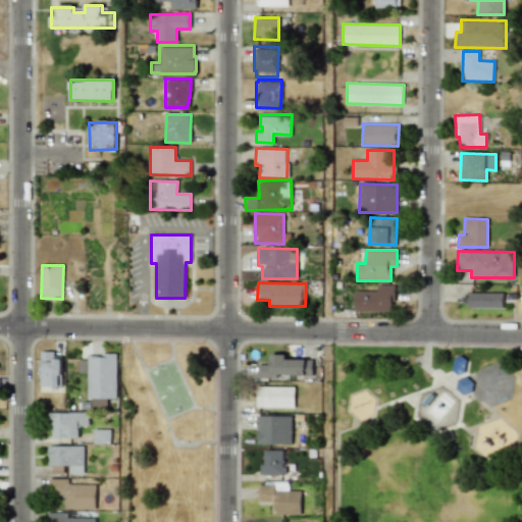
[(354,291),(354,311),(395,311),(396,284),(377,284),(377,291),(354,291)]
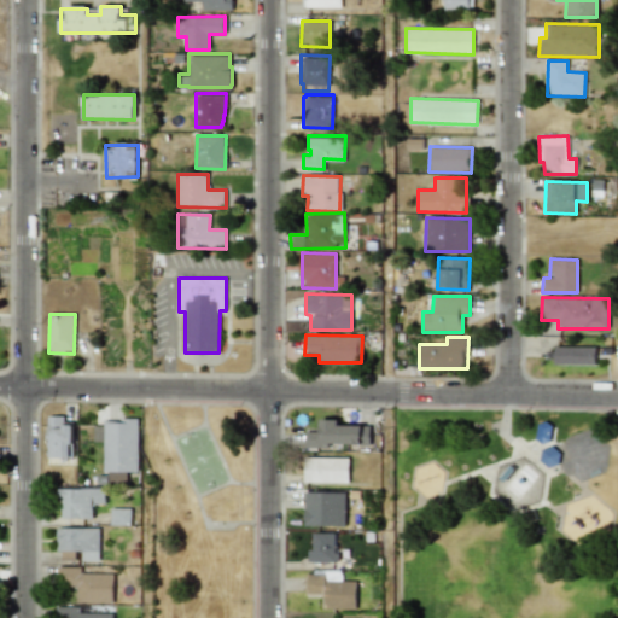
[(595,365),(595,347),(553,347),(553,365),(595,365)]
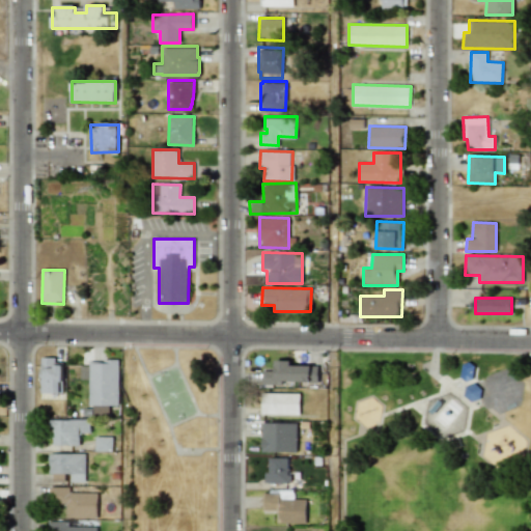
[(62,365),(54,365),(54,357),(40,358),(40,393),(62,393),(62,365)]
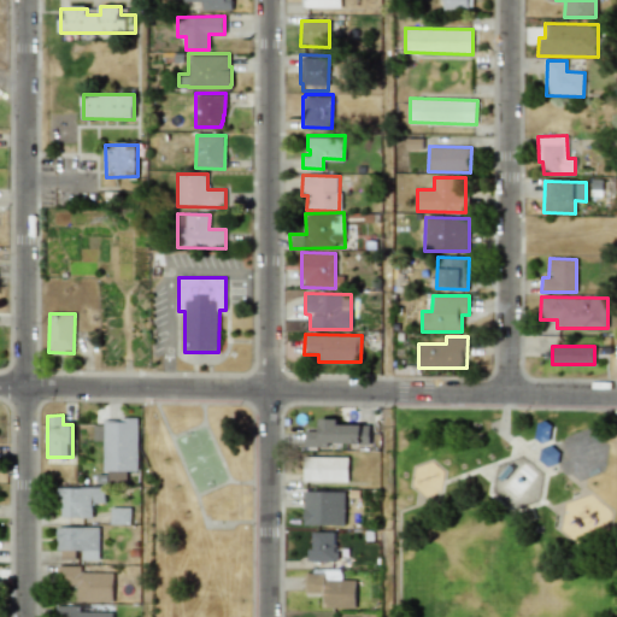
[(327,445),(369,444),(369,424),(339,424),(339,418),(319,419),(319,430),(305,430),(305,447),(327,447),(327,445)]
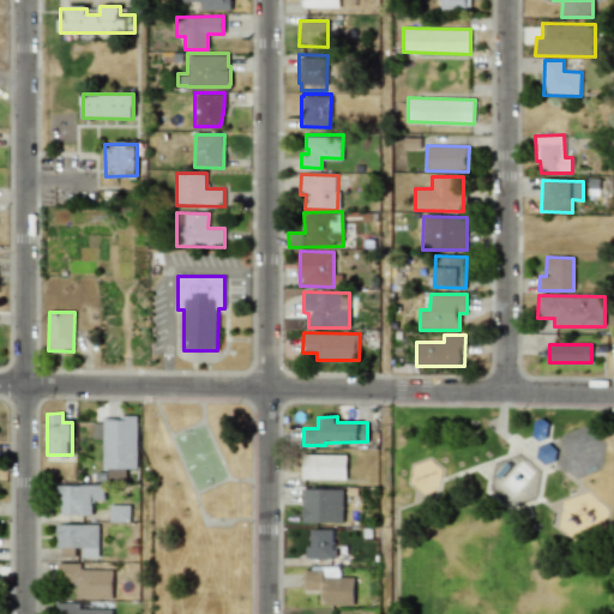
[(137,469),(138,419),(94,417),(92,438),(103,439),(102,468),(137,469)]
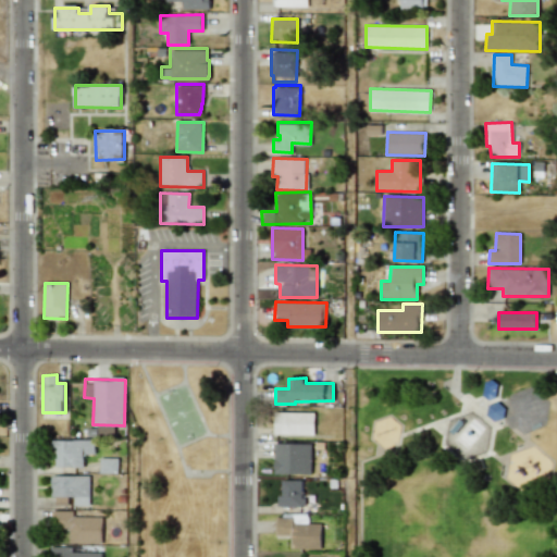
[(500,419),(498,412),(500,411),(498,403),(486,406),(491,422),(500,419)]
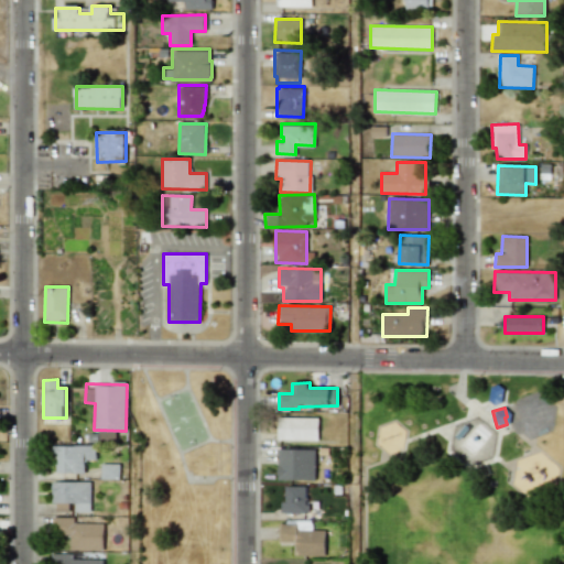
[(318,441),(318,418),(278,418),(278,441),(318,441)]
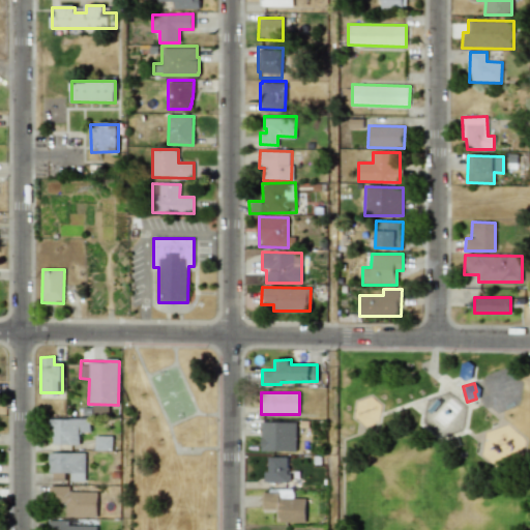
[(51,418),(50,444),(79,445),(80,433),(90,434),(90,419),(51,418)]
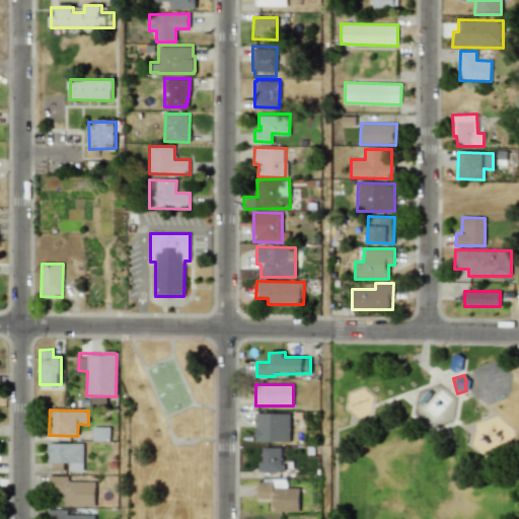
[(255,442),(290,442),(291,414),(256,414),(255,442)]
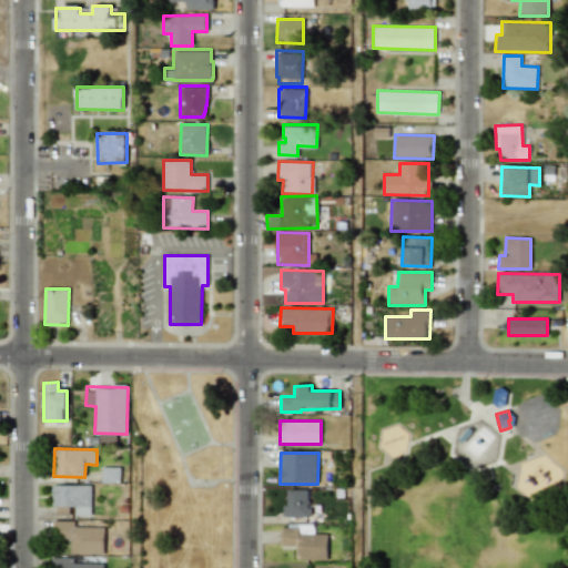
[(101,482),(119,482),(120,468),(102,468),(101,482)]
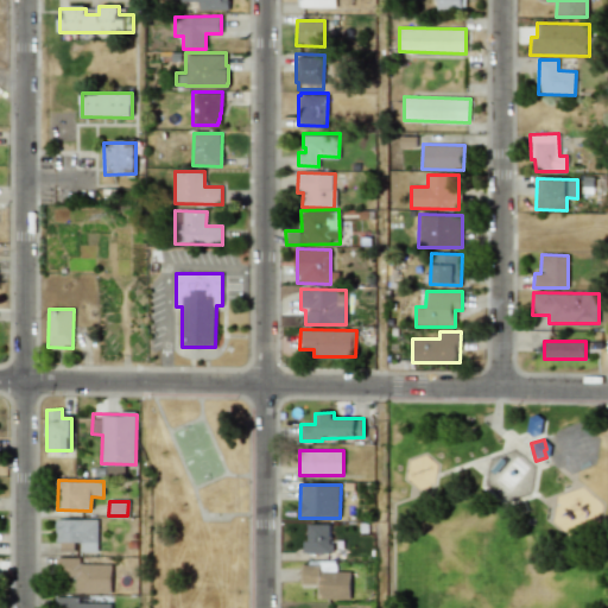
[(57,519),(57,551),(74,552),(74,543),(81,543),(81,552),(97,552),(99,520),(57,519)]
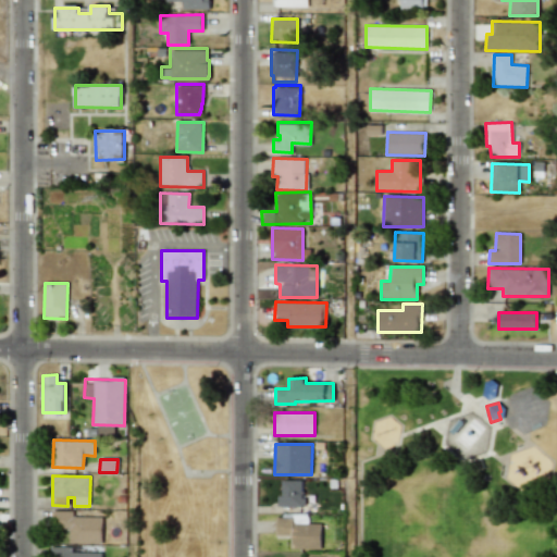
[(302,480),(280,480),(280,507),(301,507),(302,480)]
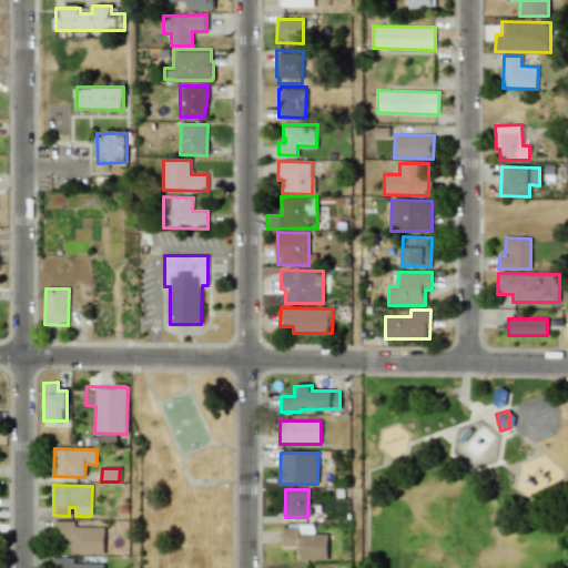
[(74,527),(74,520),(53,520),(53,538),(70,538),(71,555),(104,554),(103,527),(74,527)]
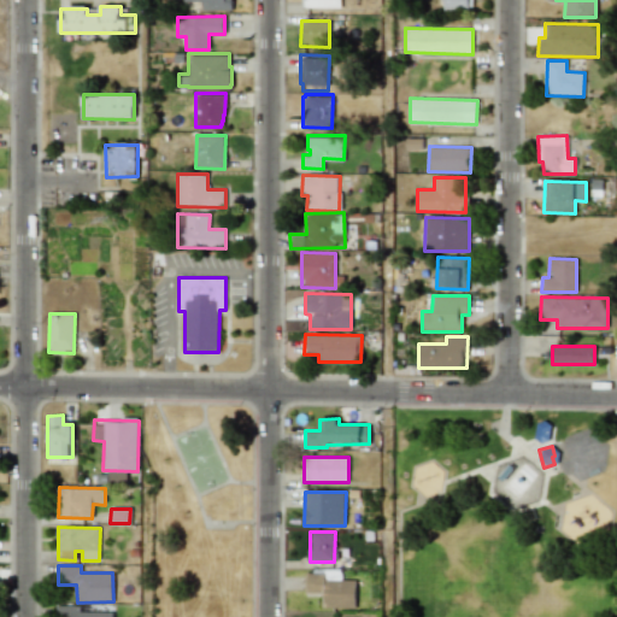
[(356,581),(340,580),(341,570),(305,569),(305,594),(323,594),(323,607),(356,609),(356,581)]
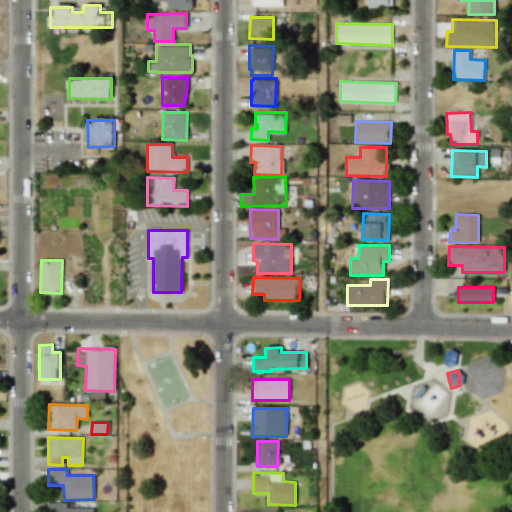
[(93,511),(94,508),(66,507),(66,503),(47,503),(47,511),(62,511),(61,511),(93,511)]
